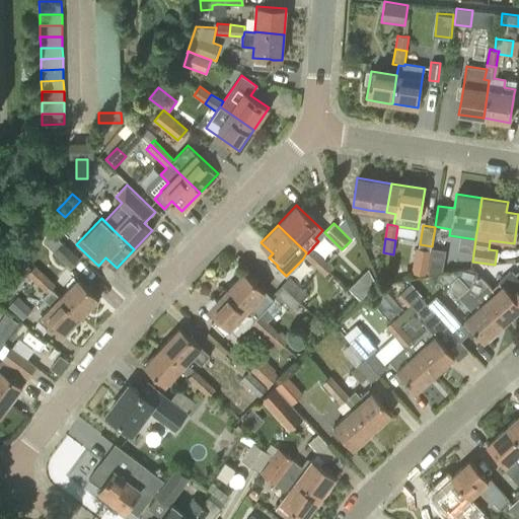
[(71,269),(80,258),(63,242),(54,252),(71,269)]
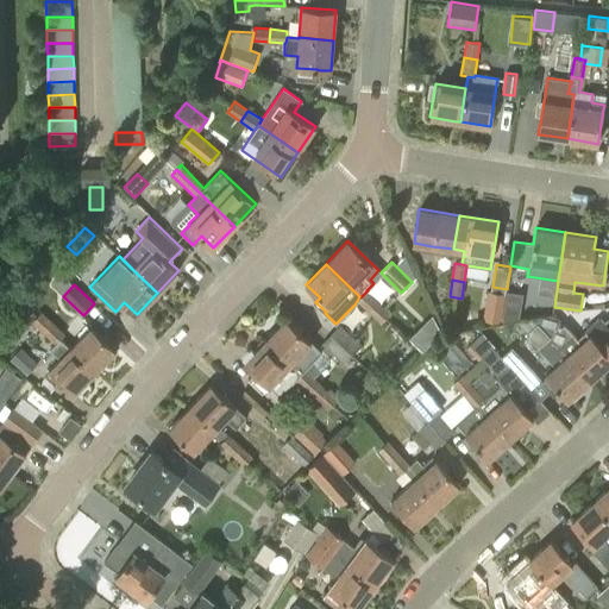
[(360,297),(357,301),(368,312),(378,301),(368,290),(360,297)]
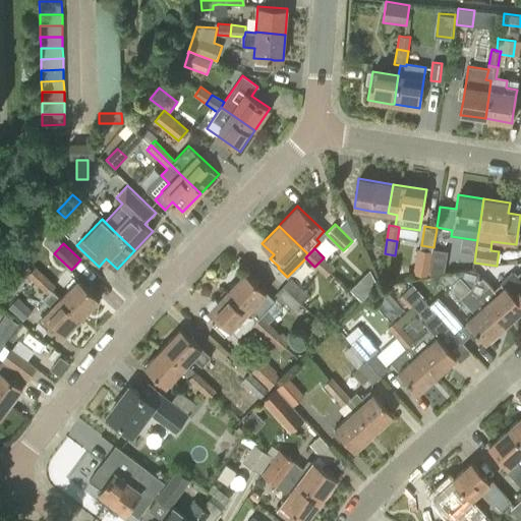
[(412,274),(428,277),(432,251),(416,248),(412,274)]
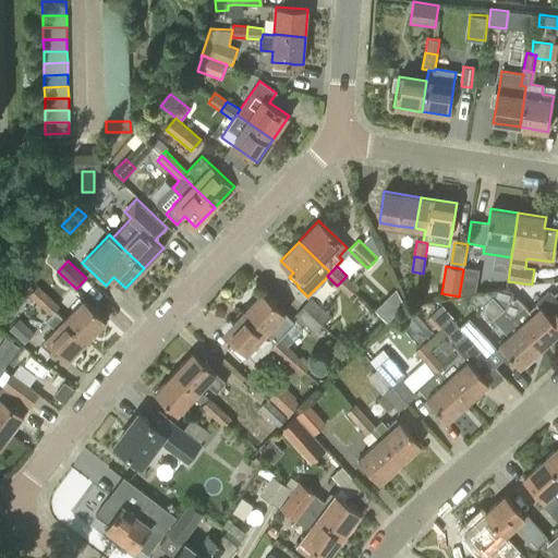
[(475,293),(480,269),(464,267),(459,294),(475,293)]
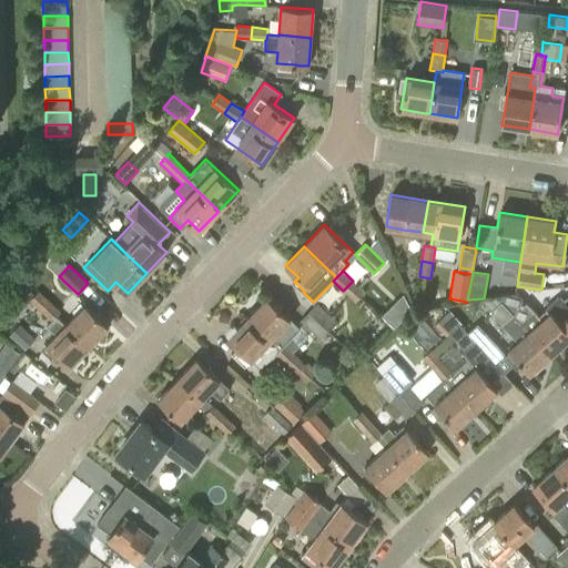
[(353,281),(343,291),(355,302),(364,292),(353,281)]
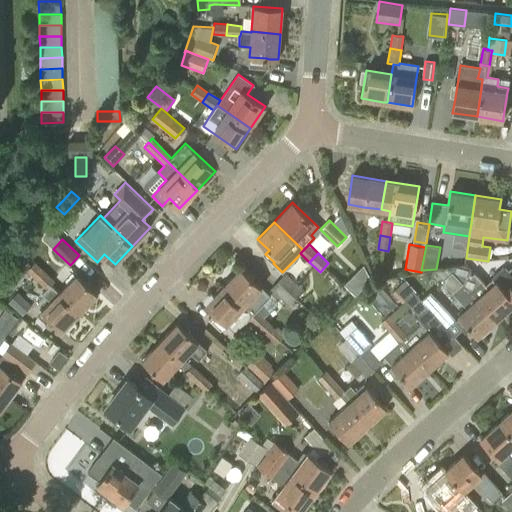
[(34,262),(27,271),(36,280),(45,272),(34,262)]
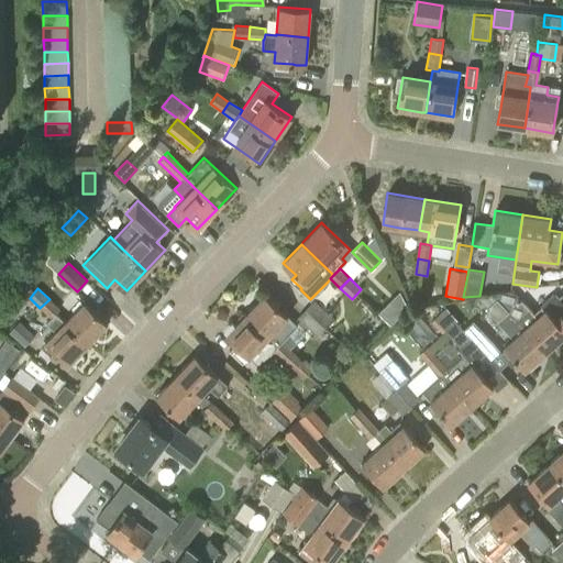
[(538,317),(521,300),(520,301),(510,290),(495,294),(509,310),(547,352),(562,337),(562,315),(562,312),(562,306),(554,296),(543,306),(547,309),(538,317)]
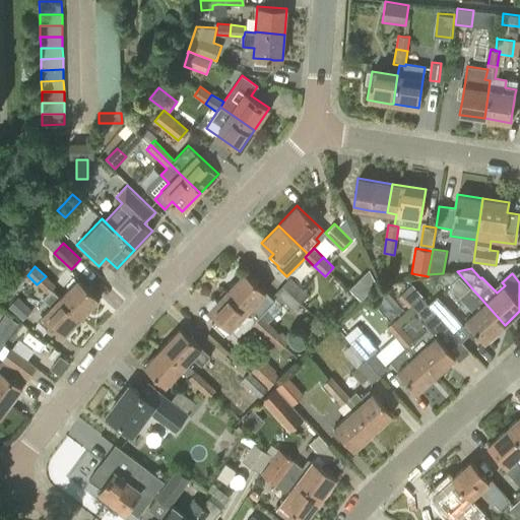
[(0,282),(9,291),(21,278),(12,270),(0,282)]
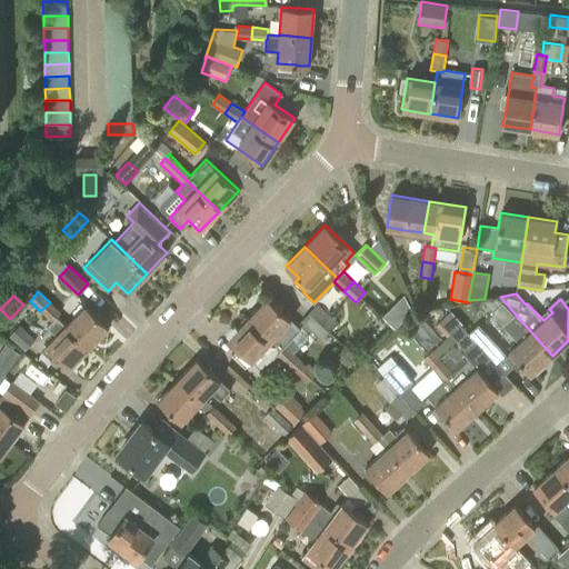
[(531,373),(552,356),(515,313),(500,297),(497,297),(501,303),(492,311),(511,331),(510,332),(519,342),(510,350),(511,351),(507,355),(479,323),(469,332),(479,342),(490,356),(506,372),(519,360),(531,373)]
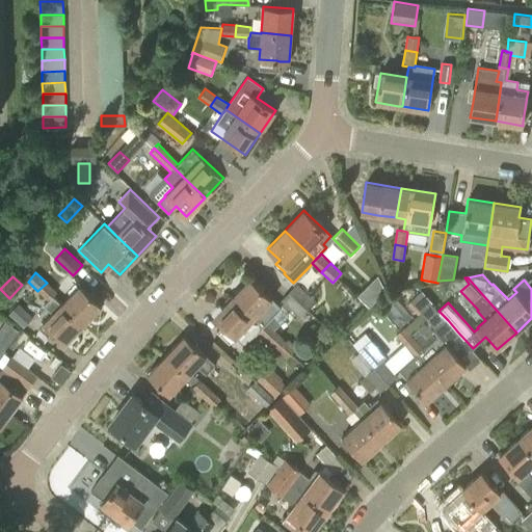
[(250,278),(232,297),(254,318),(253,319),(261,327),(266,322),(281,308),(272,299),(250,278)]
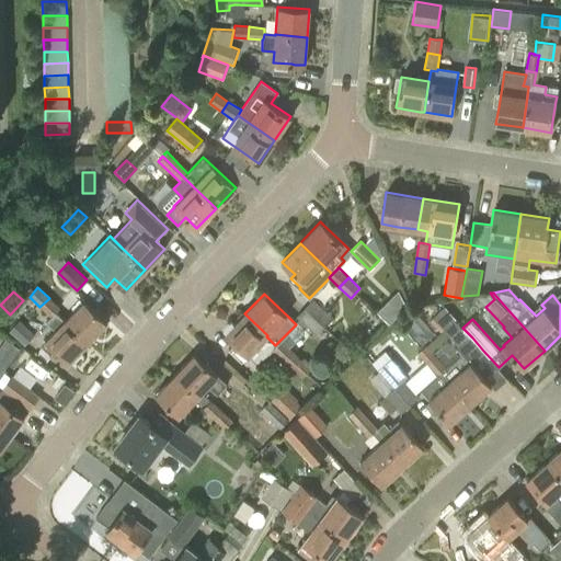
[(49,298),(39,307),(50,317),(55,312),(59,308),(49,298)]
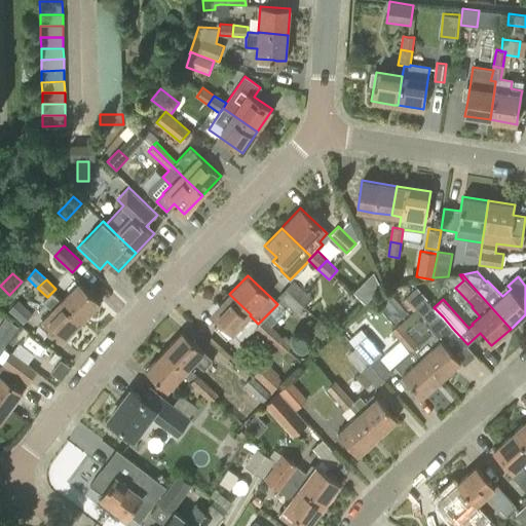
[(294,280),(285,291),(303,307),(304,306),(306,309),(314,301),(294,280)]
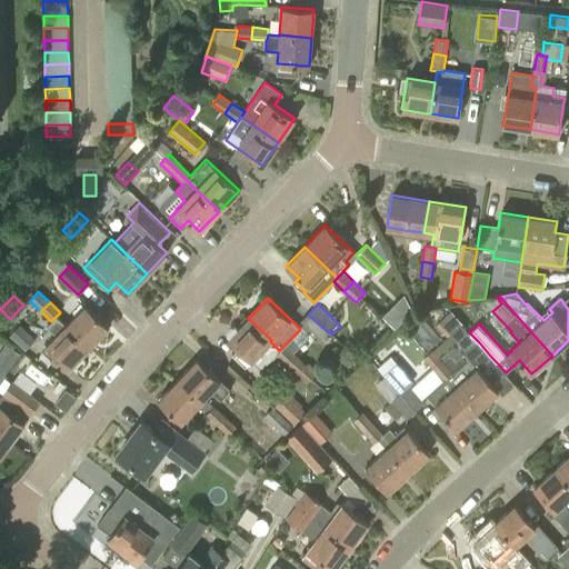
[(66,326),(65,326),(88,348),(109,327),(86,305),(66,326)]
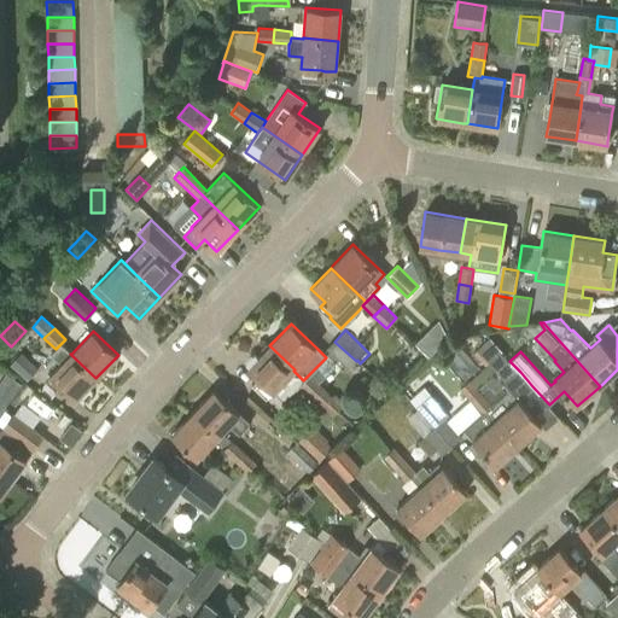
[(483,360),(500,350),(494,338),(477,348),(483,360)]
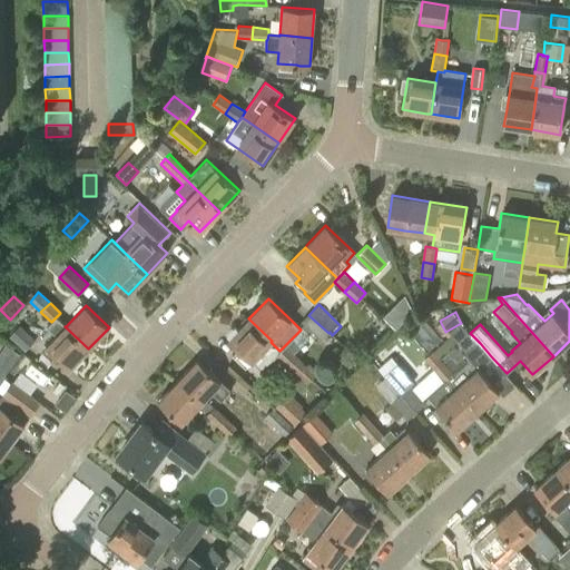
[(321,342),(328,333),(308,315),(301,323),(321,342)]
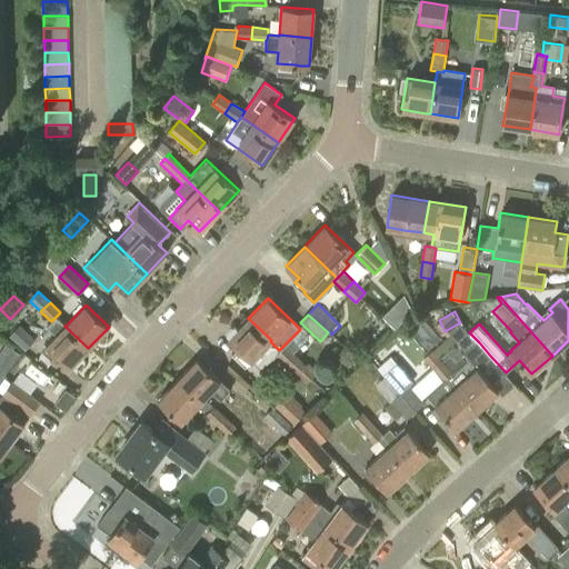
[(56,336),(46,346),(69,368),(88,348),(65,326),(56,317),(51,321),(47,328),(56,336)]
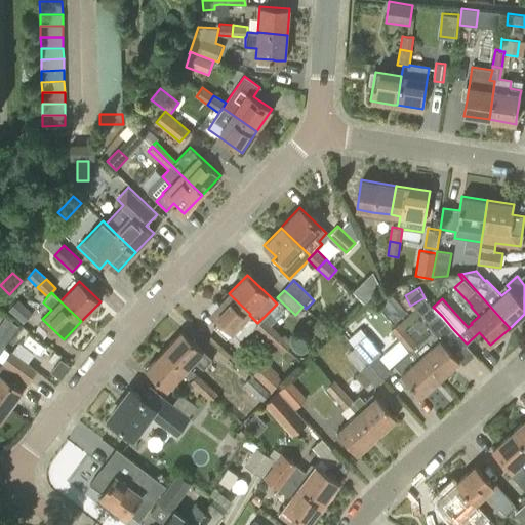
[(229,293),(210,313),(219,322),(214,327),(226,338),(232,333),(240,341),(254,327),(257,323),(249,315),(250,314),(229,293)]
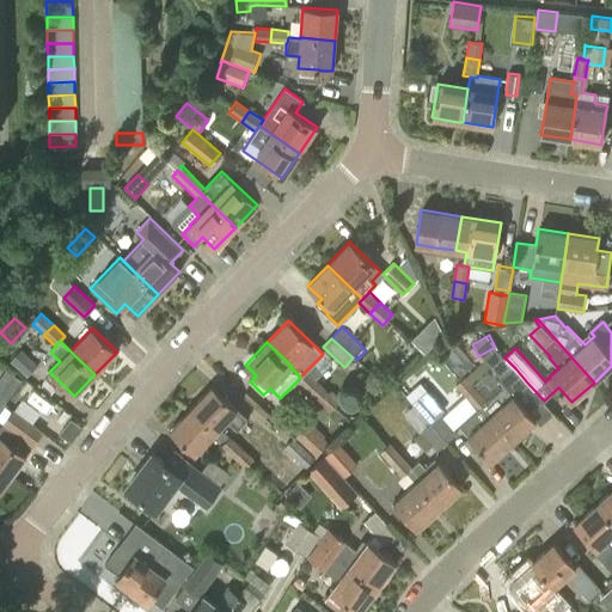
[(20,349),(10,361),(26,377),(38,365),(20,349)]
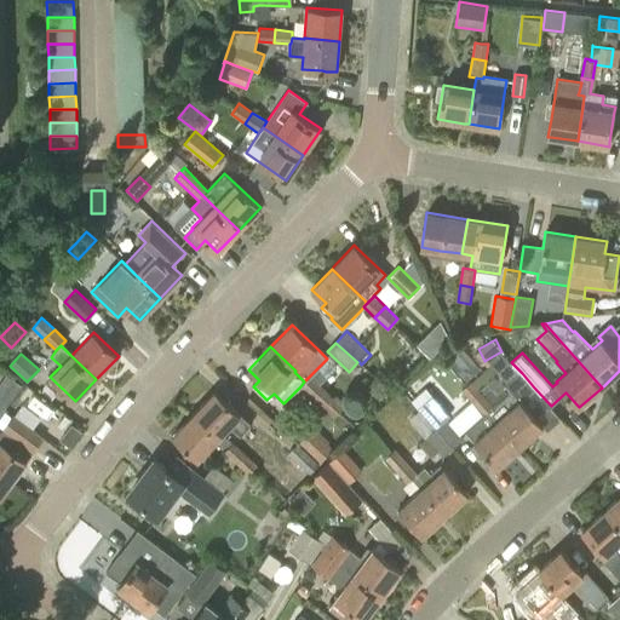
[(501,355),(491,365),(509,385),(520,375),(501,355)]
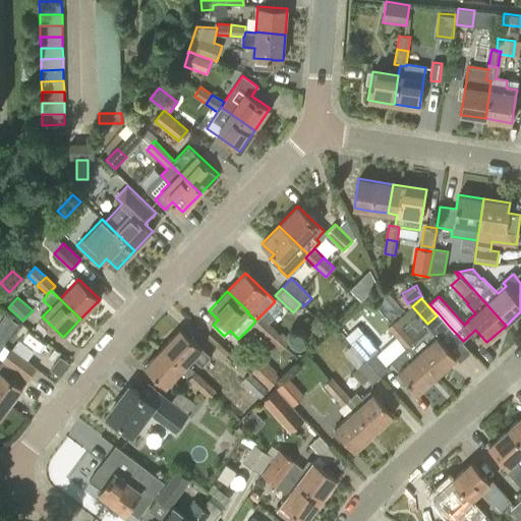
[(412,341),(409,344),(438,375),(457,357),(438,336),(449,326),(439,313),(437,315),(427,324),(426,325),(428,326),(412,341)]
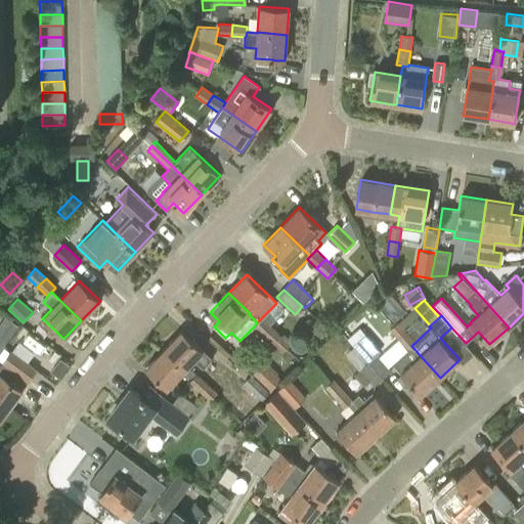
[(262,317),(257,322),(254,326),(264,336),(272,328),(262,317)]
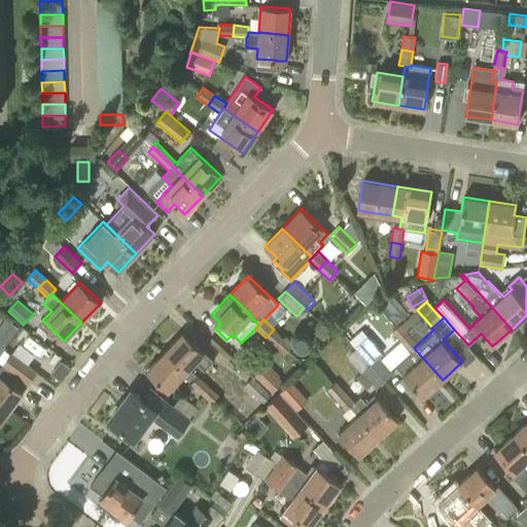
[(400,342),(409,335),(399,324),(391,331),(400,342)]
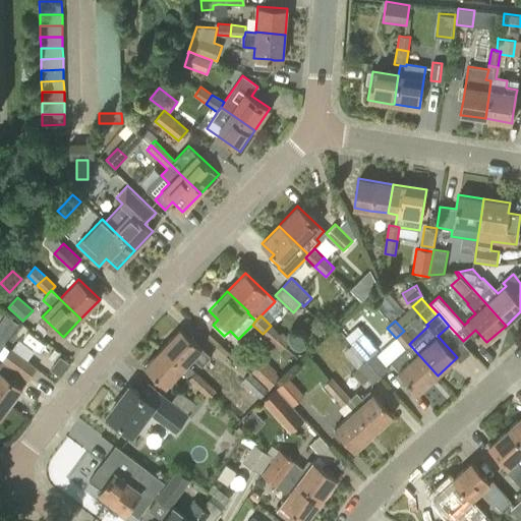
[(271,326),(263,334),(273,344),(276,340),(284,348),(290,341),(282,333),(280,335),(271,326)]
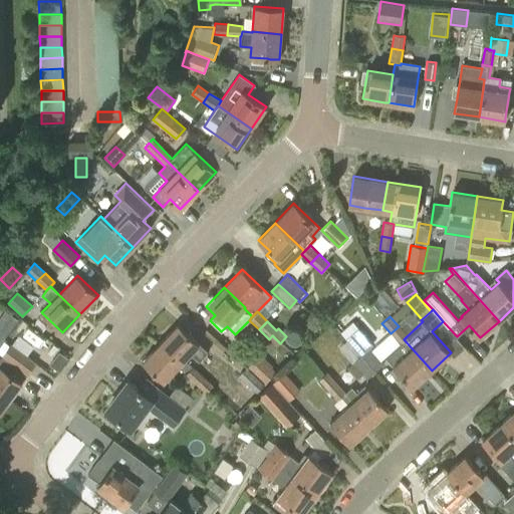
[(352,321),(340,332),(345,338),(347,340),(360,355),(375,371),(384,363),(380,359),(372,350),(370,348),(373,345),(357,327),(352,321)]
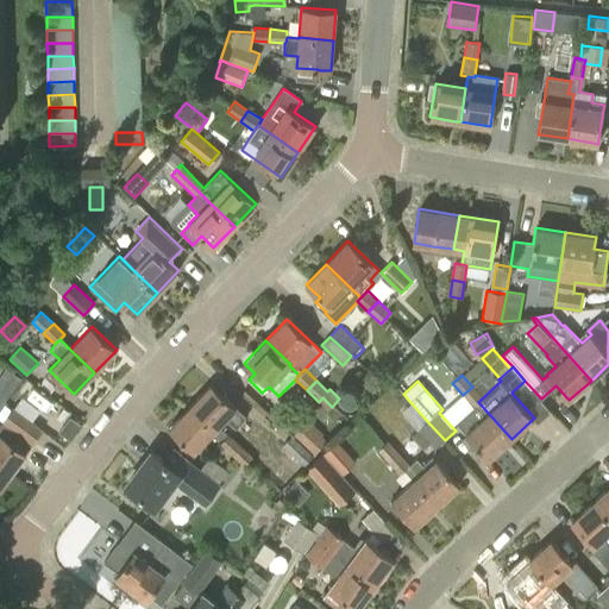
[(246,419),(211,384),(189,407),(214,429),(226,419),(237,428),(246,419)]
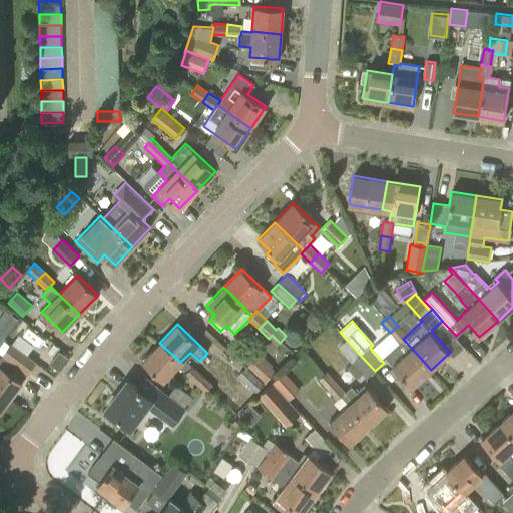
[(398,326),(390,333),(398,343),(403,339),(406,336),(398,326)]
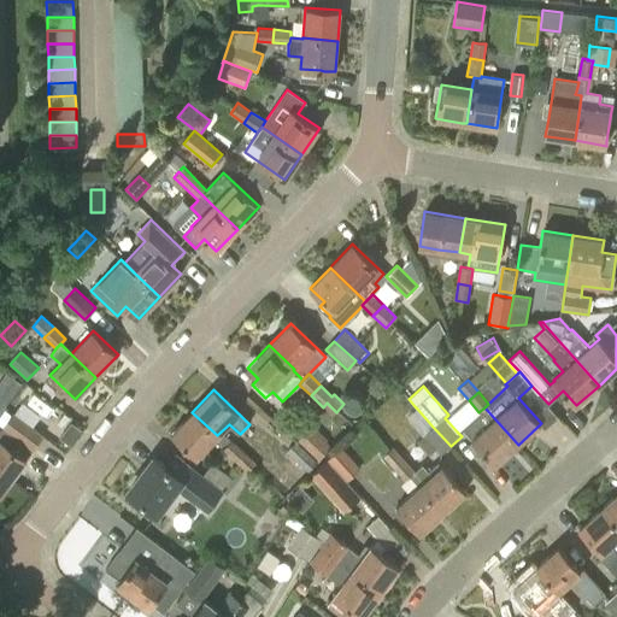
[(479,412),(462,428),(472,440),(482,451),(495,465),(518,445),(485,407),(479,412)]
